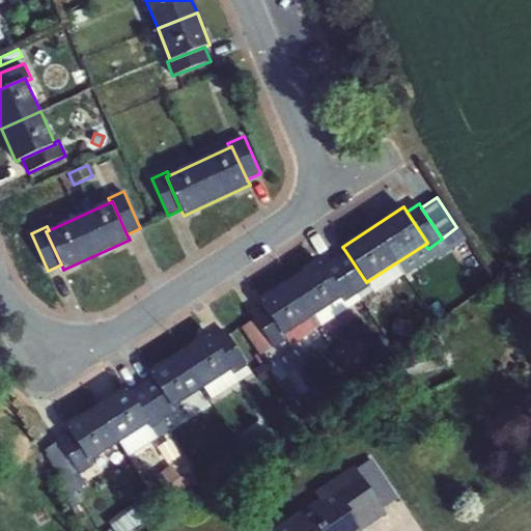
[(395,263),(401,273),(435,254),(428,249),(424,245),(395,263)]
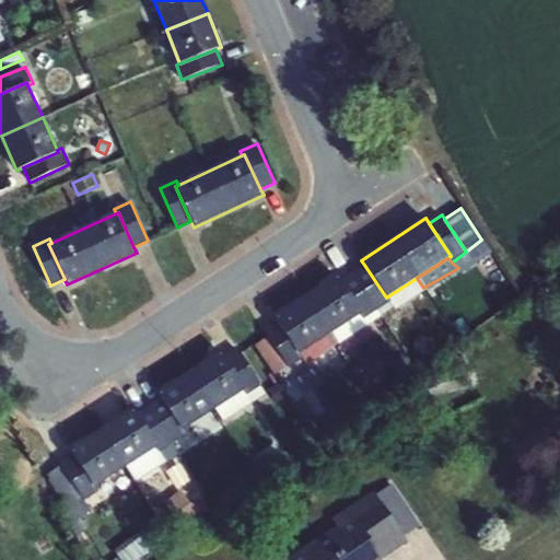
[(423,288),(417,278),(386,298),(364,265),(340,280),(362,314),(299,356),(277,322),(265,330),(269,337),(288,368),(303,358),(307,364),(380,314),(376,311),(391,301),(395,306),(423,288)]
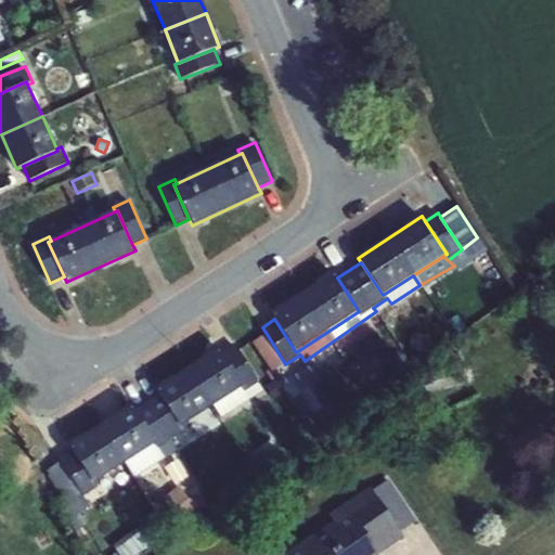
[(334,273),(271,314),(274,319),(296,352),(359,311),(337,278),(334,273)]
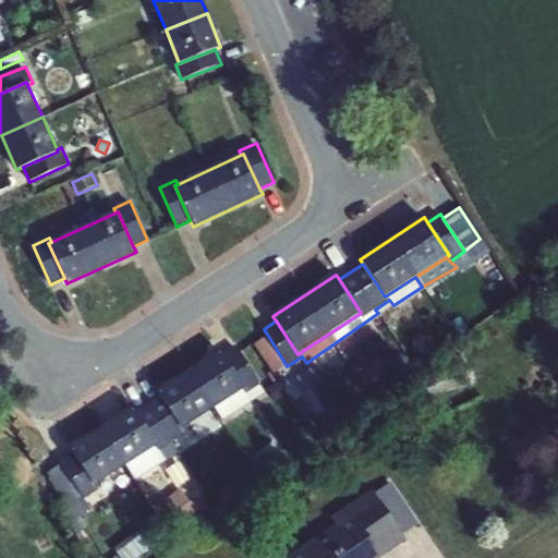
[(268,336),(254,344),(273,374),(287,366),(268,336)]
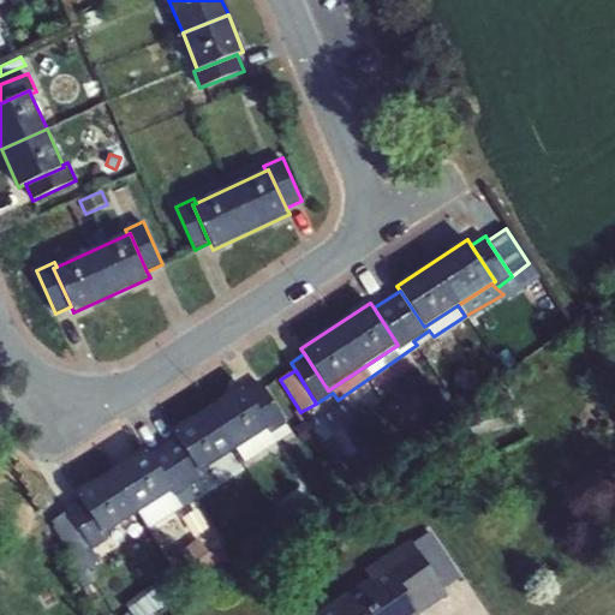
[(262,382),(246,392),(269,428),(238,449),(245,463),(291,431),(286,424),(287,423),(262,382)]
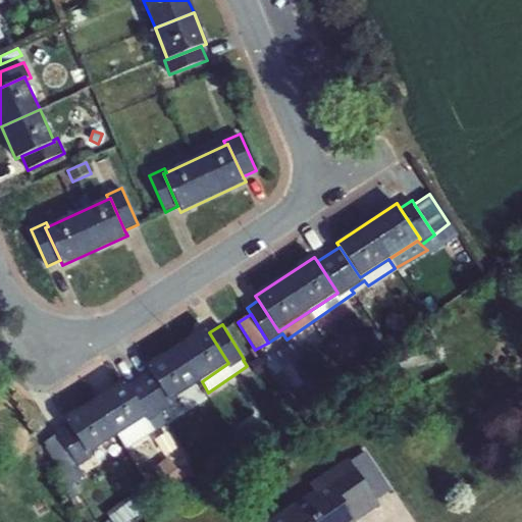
[(207,327),(146,367),(149,371),(169,403),(171,401),(202,381),(228,363),(209,332),(207,327)]
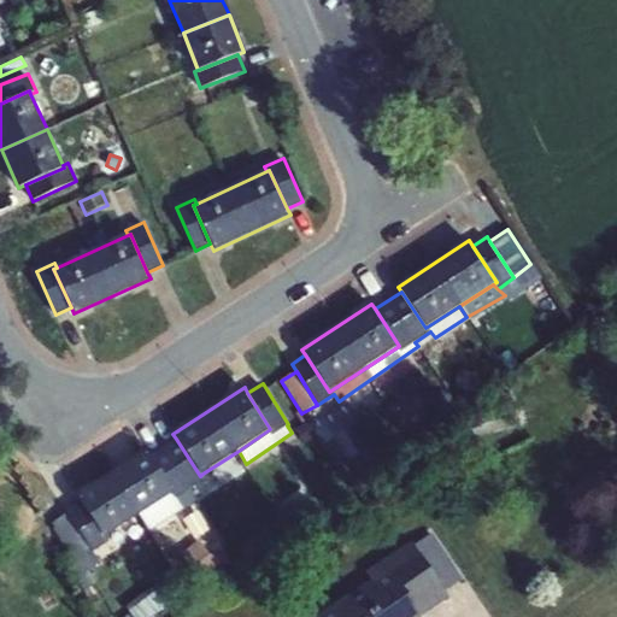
[(442,388),(429,406),(442,415),(454,398),(442,388)]
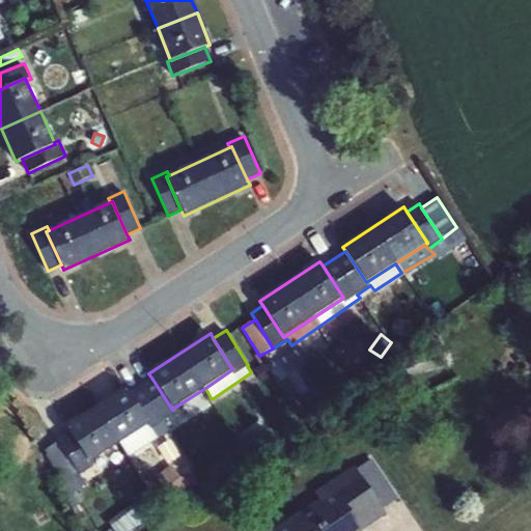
[(263,362),(253,369),(263,384),(273,376),(263,362)]
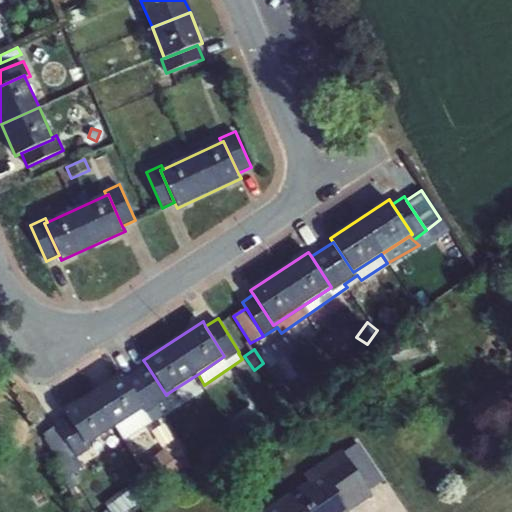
[(144,408),(139,411),(142,415),(171,396),(168,393),(166,395),(146,364),(125,378),(144,408)]
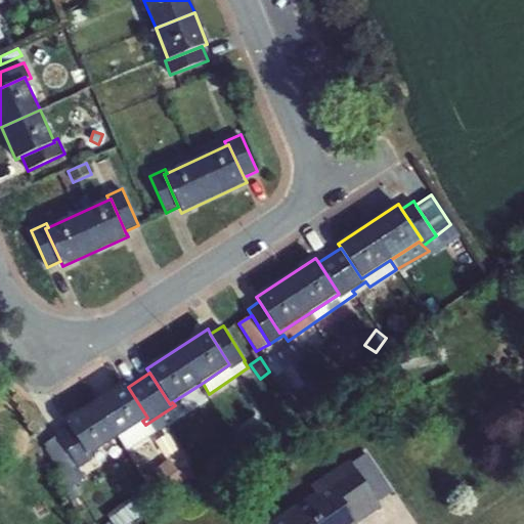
[(328,374),(315,383),(323,392),(335,384),(328,374)]
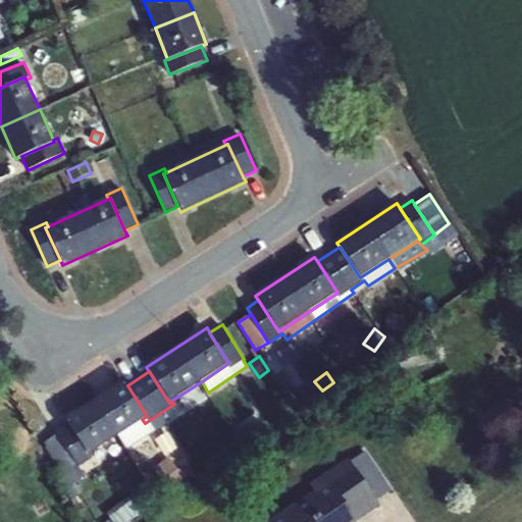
[(124,380),(64,419),(68,425),(87,455),(91,452),(119,434),(135,424),(142,419),(147,416),(127,385),(124,380)]
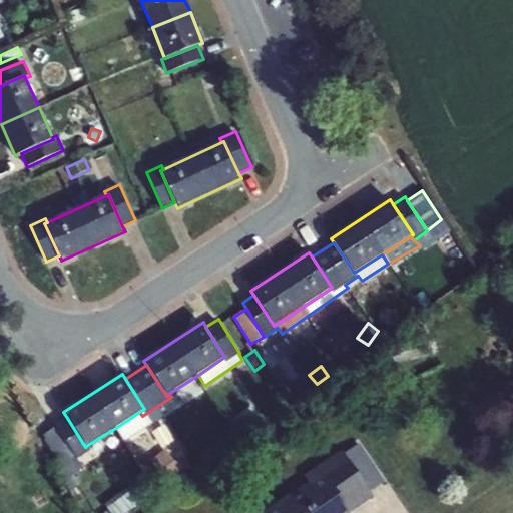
[(258,403),(238,416),(249,433),(269,420),(258,403)]
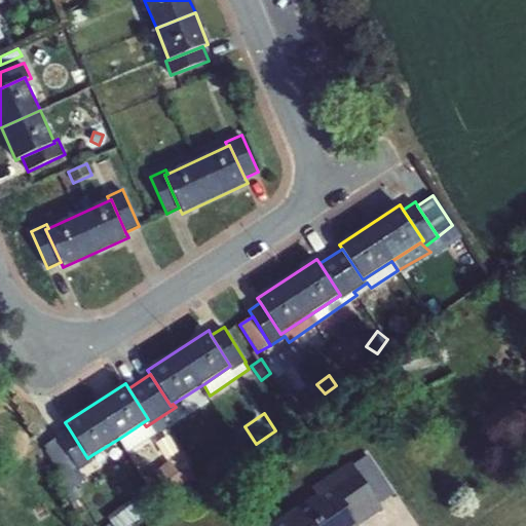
[(136,427),(120,438),(127,448),(143,438),(136,427)]
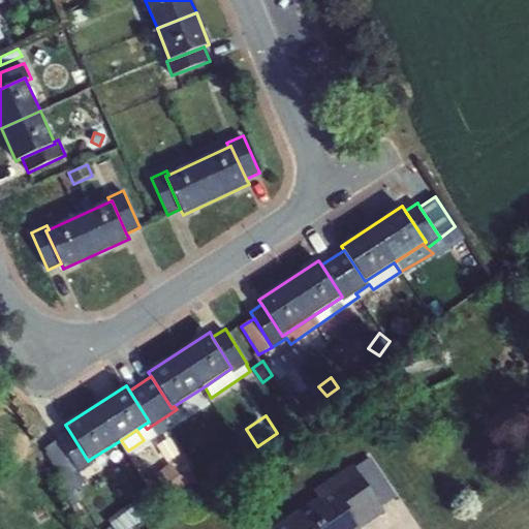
[(88,461),(69,431),(57,439),(79,473),(95,462),(92,458),(88,461)]
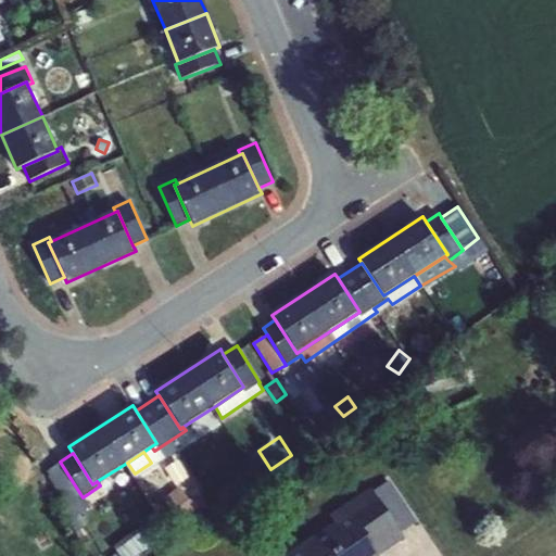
[(83,497),(60,462),(48,470),(66,504),(83,497)]
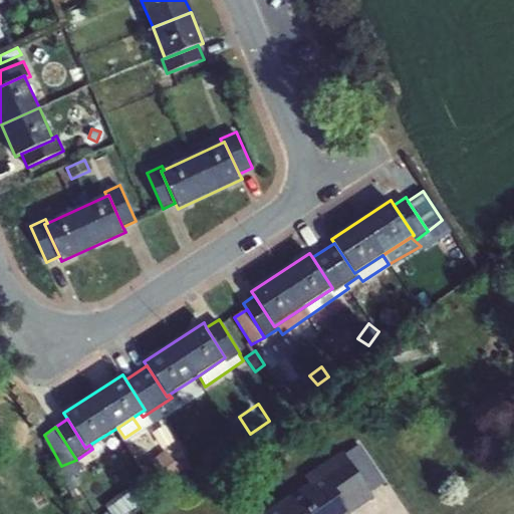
[(345,454),(369,491),(386,480),(360,444),(345,454)]
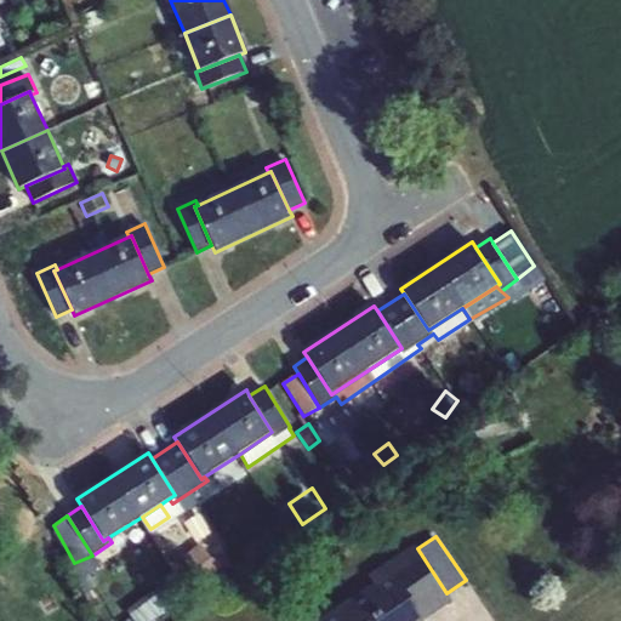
[(343,605),(318,620),(421,620),(453,600),(446,593),(417,548),(414,543),(368,573),(371,576),(339,598),(343,605)]
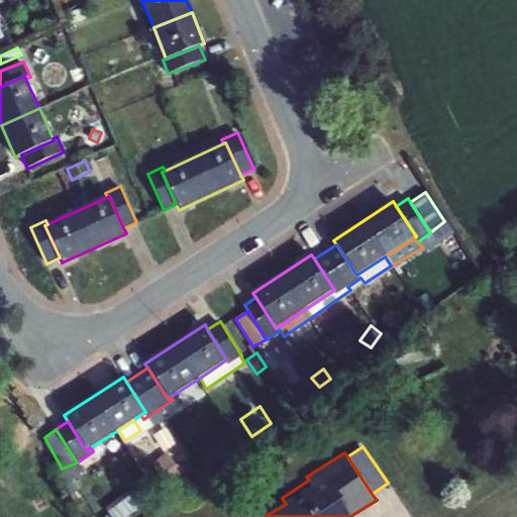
[(175,463),(161,476),(174,492),(188,481),(185,477),(193,470),(185,460),(178,467),(175,463)]
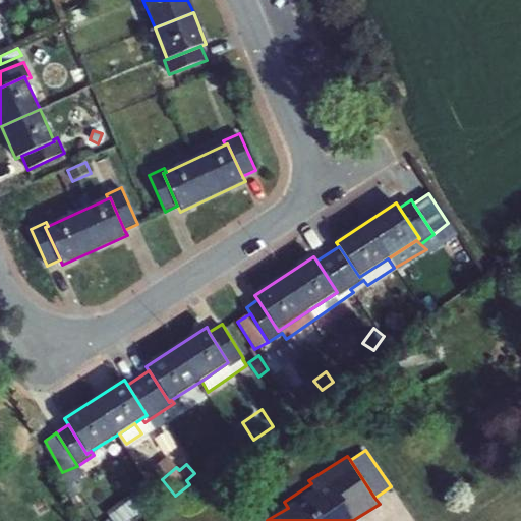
[(128,496),(107,512),(113,520),(127,520),(140,512),(128,496)]
